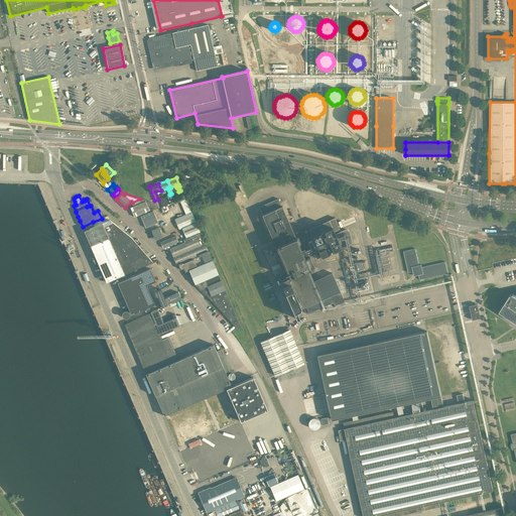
[(264,205),(259,207),(262,215),(275,246),(275,247),(271,248),(274,254),(278,252),(280,257),(276,258),(278,263),(282,262),(288,277),(280,281),(296,318),(299,317),(296,311),(303,308),(305,313),(308,312),(308,313),(324,306),(334,302),(335,305),(345,301),(341,292),(332,273),(313,280),(308,269),(309,269),(312,267),(308,258),(305,260),(303,256),(302,252),(295,237),(282,206),(281,207),(277,199),(264,204),(264,205)]
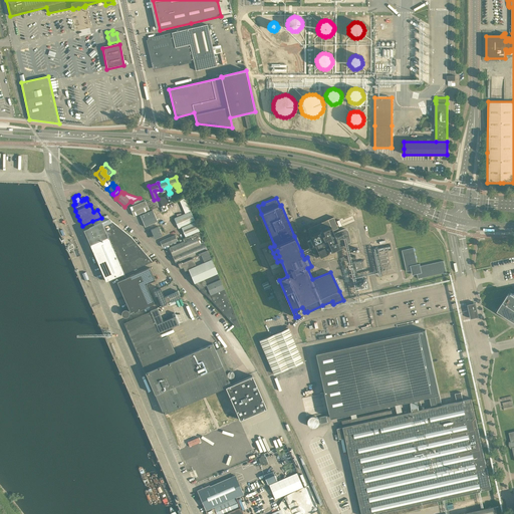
[(133,206),(131,207),(134,216),(135,216),(140,214),(140,215),(153,210),(159,207),(158,205),(147,201),(146,201),(133,206)]
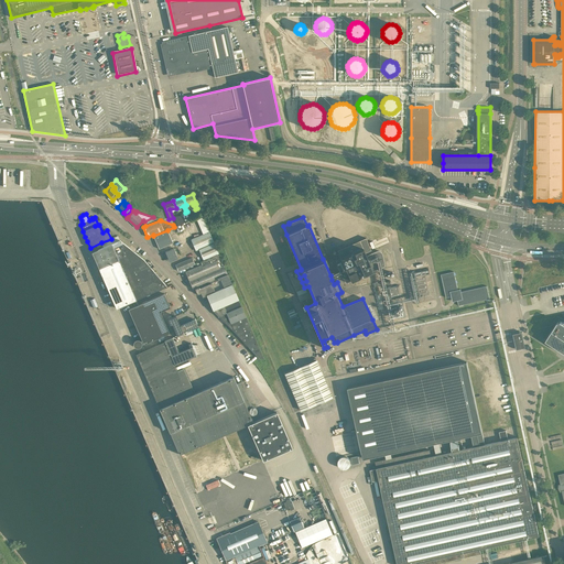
[(153,236),(156,242),(159,249),(163,247),(173,242),(170,236),(167,230),(153,236)]
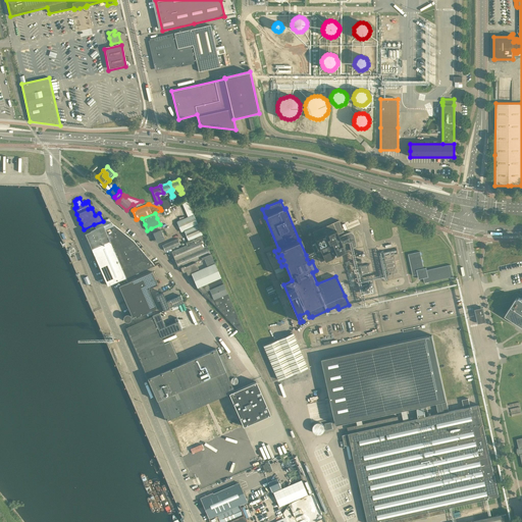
[(188,216),(176,221),(181,232),(184,230),(188,241),(201,236),(203,235),(199,225),(198,223),(195,216),(194,214),(188,216)]
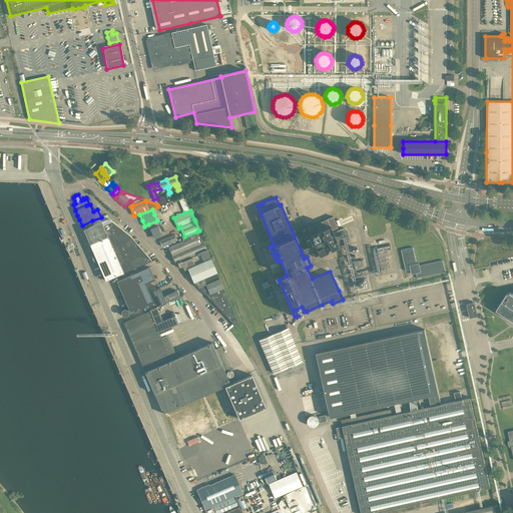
[(101,217),(92,220),(94,224),(101,221),(108,218),(107,214),(101,217)]
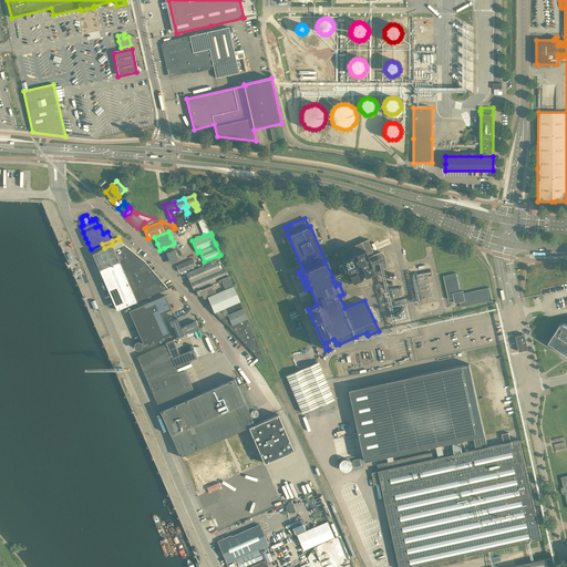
[(341,274),(332,277),(333,281),(343,277),(343,279),(348,284),(352,281),(374,272),(387,267),(384,255),(383,254),(383,253),(382,253),(381,253),(380,253),(379,253),(378,253),(368,257),(367,254),(373,251),(368,239),(339,251),(342,259),(337,261),(341,274)]
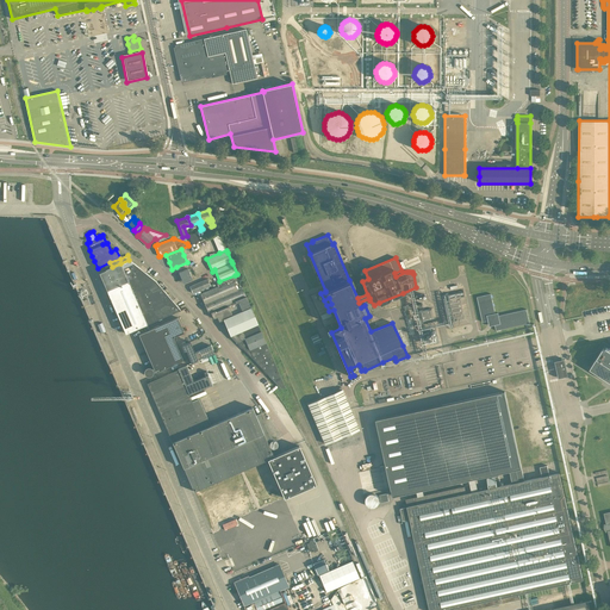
[(105,271),(99,273),(106,287),(107,291),(129,281),(147,324),(180,310),(156,281),(130,260),(129,260),(120,263),(112,267),(105,271)]
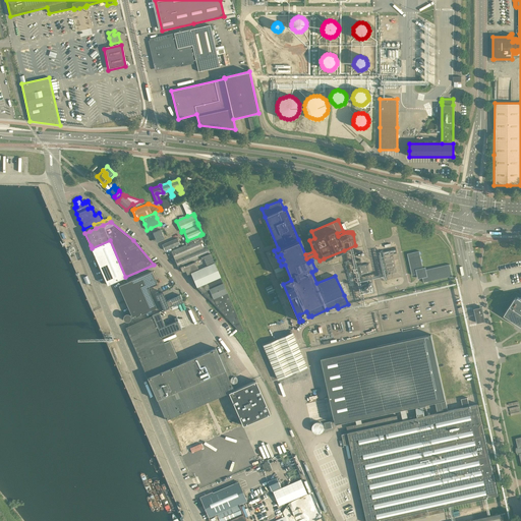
[(165,238),(163,234),(161,229),(153,233),(157,242),(165,238)]
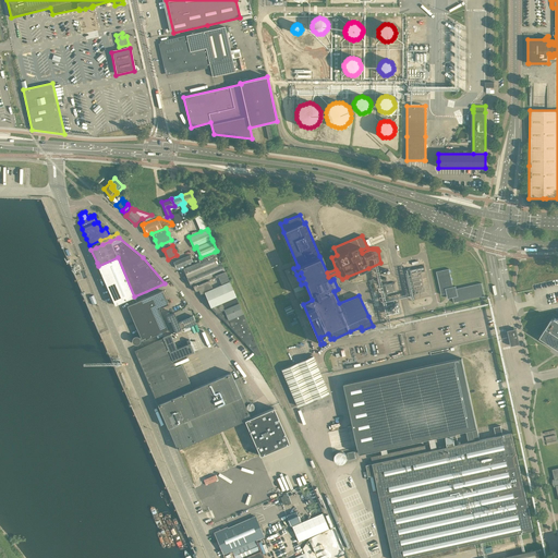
[(210,277),(225,270),(222,264),(220,258),(216,261),(215,258),(217,257),(217,255),(216,253),(215,252),(201,257),(198,259),(199,262),(183,268),(191,286),(210,277)]
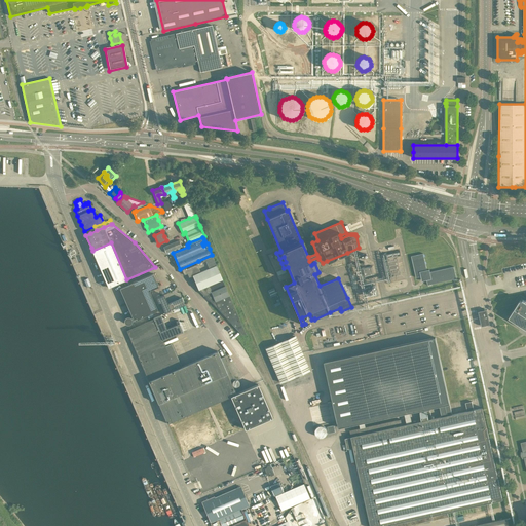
[(166,253),(176,249),(182,247),(179,240),(163,248),(166,253)]
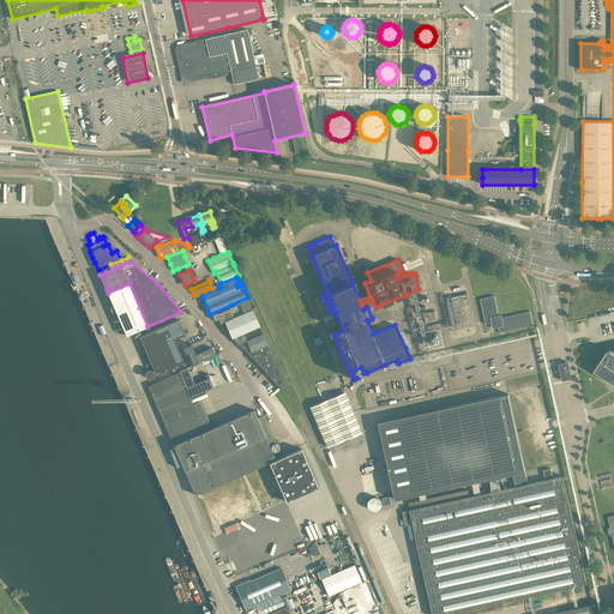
[(130,283),(108,293),(126,336),(148,326),(130,283)]
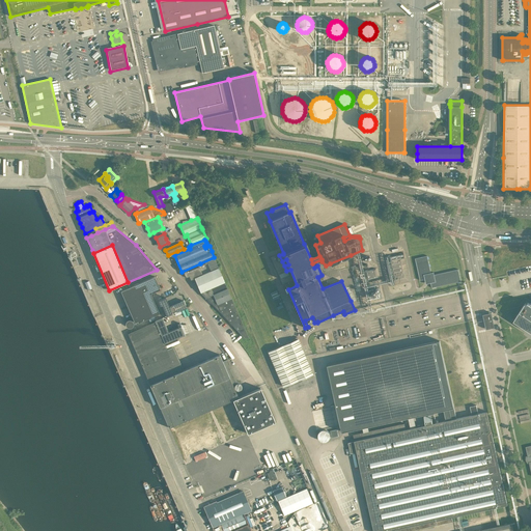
[(427,255),(415,258),(420,280),(424,279),(425,282),(428,283),(430,283),(431,287),(460,281),(458,270),(434,275),(434,272),(430,273),(427,255)]
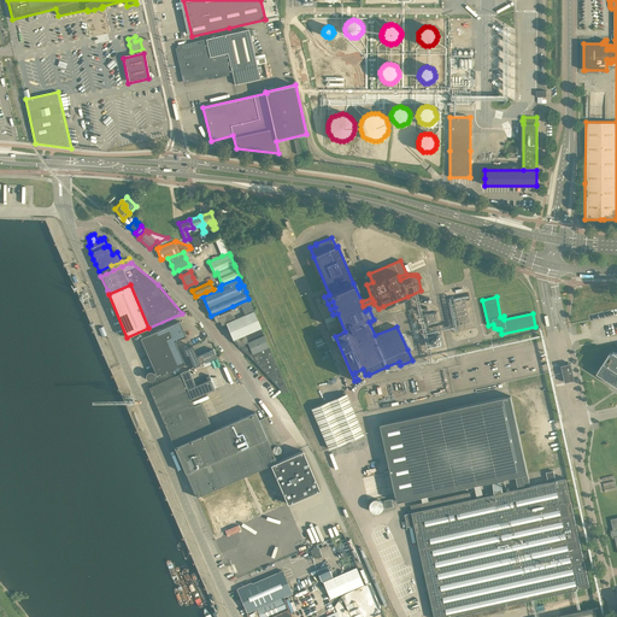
[(227,323),(234,339),(260,327),(253,311),(248,299),(233,306),(234,309),(218,315),(213,316),(216,322),(219,321),(222,324),(227,323)]
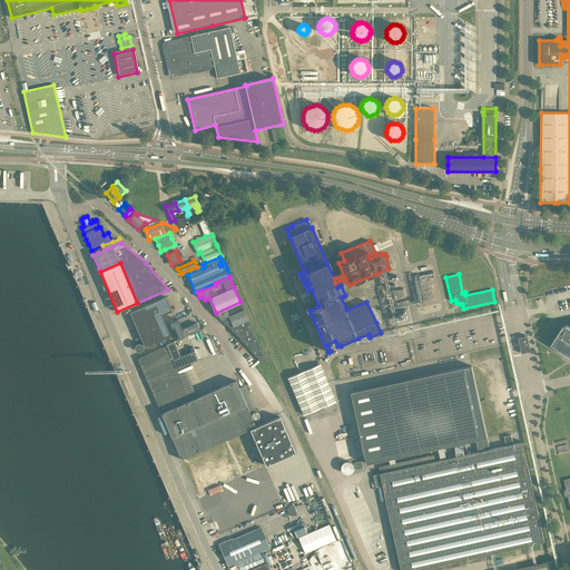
[(129,313),(144,344),(141,345),(140,344),(139,344),(138,344),(137,345),(136,346),(136,347),(136,349),(137,350),(138,351),(139,351),(140,351),(141,350),(143,349),(143,347),(145,347),(172,336),(161,315),(172,311),(166,296),(129,313)]
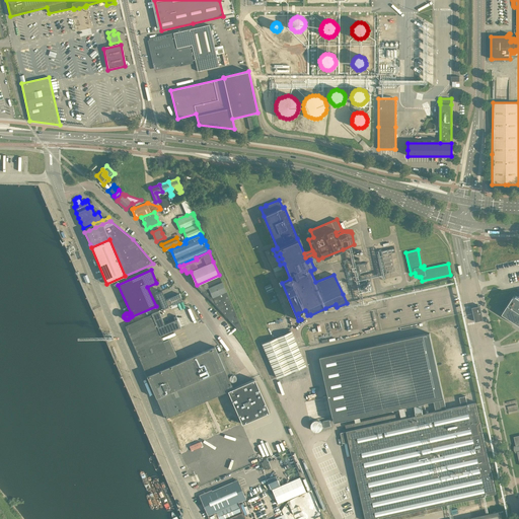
[(226,291),(219,275),(197,285),(197,286),(196,286),(201,291),(238,329),(243,330),(226,291)]
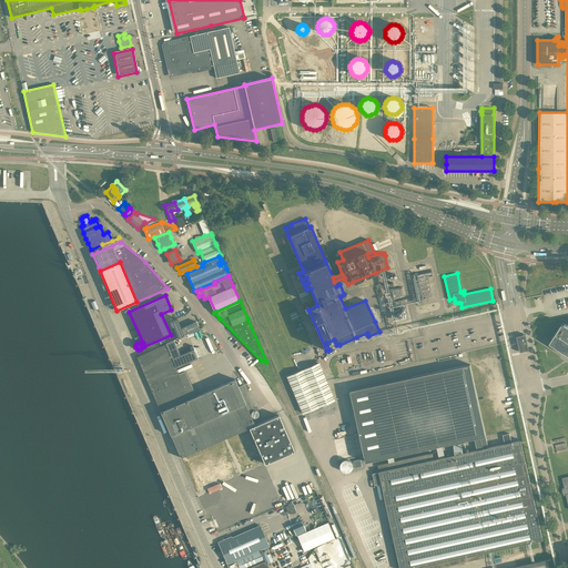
[(178,318),(169,322),(176,338),(179,337),(200,328),(196,322),(181,328),(178,318)]
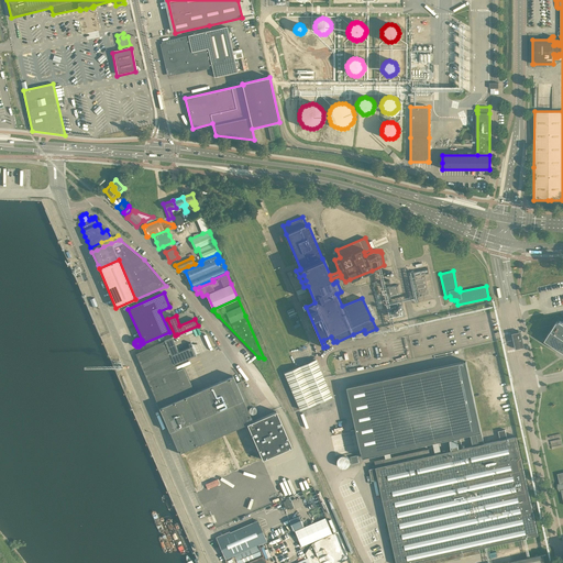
[(562,321),(561,322),(558,320),(544,340),(562,352),(562,321)]
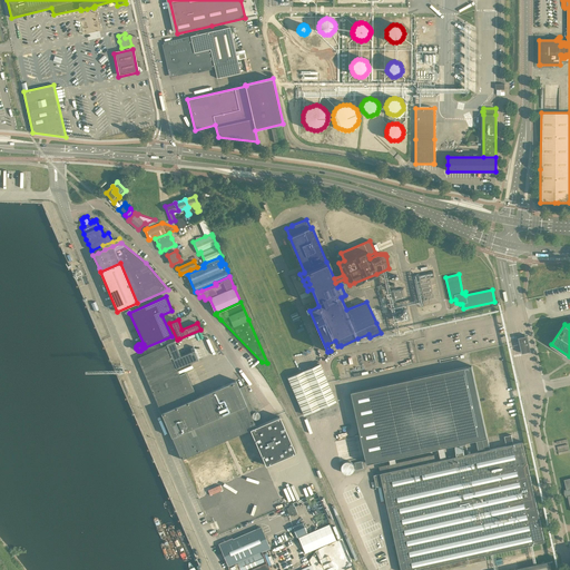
[(528,335),(519,337),(522,353),(531,352),(528,335)]
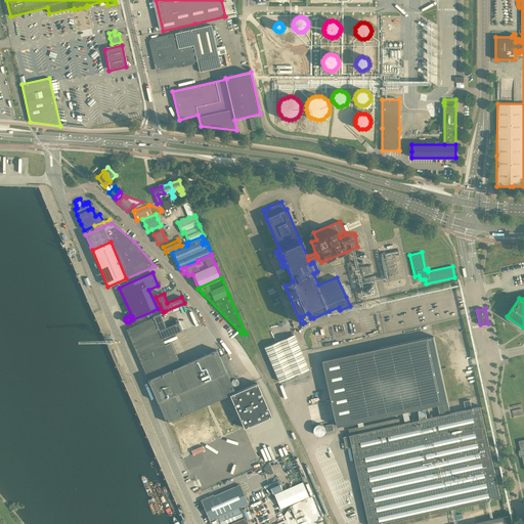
[(126,330),(138,356),(156,397),(158,402),(167,422),(229,395),(235,392),(229,380),(219,357),(217,350),(181,365),(171,342),(165,345),(163,339),(182,331),(177,318),(175,319),(176,323),(166,328),(160,313),(153,316),(154,317),(136,325),(126,330)]
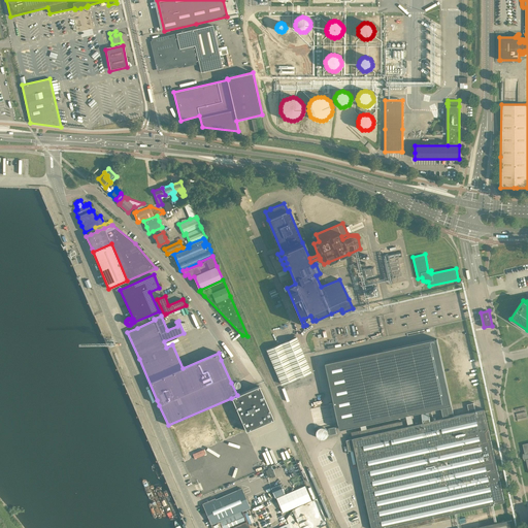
[(296,337),(267,350),(282,385),(310,372),(303,355),(296,337)]
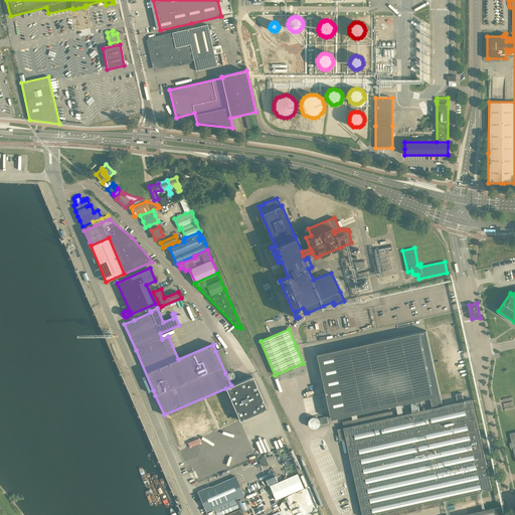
[(318,354),(326,393),(332,418),(441,395),(426,330),(318,354)]
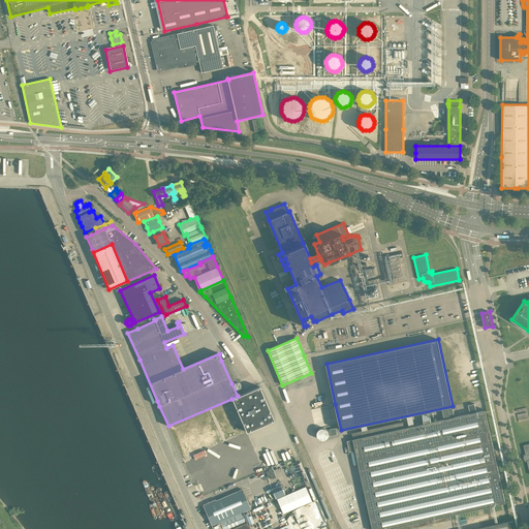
[(237,381),(236,381),(229,366),(226,359),(221,361),(231,383),(237,381)]
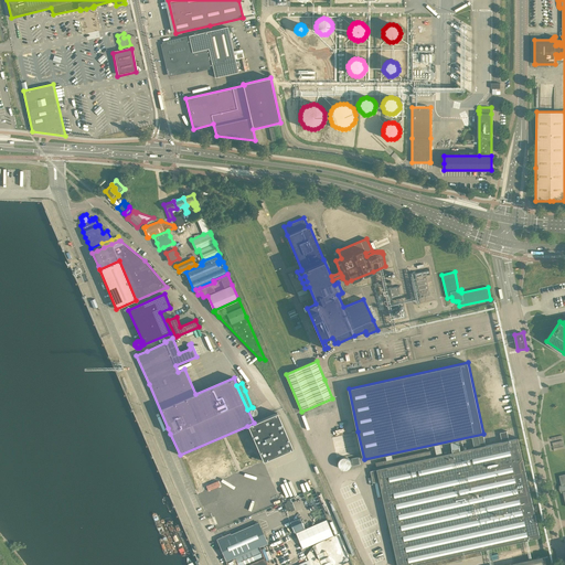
[(254,423),(247,426),(264,461),(292,449),(277,413),(254,423)]
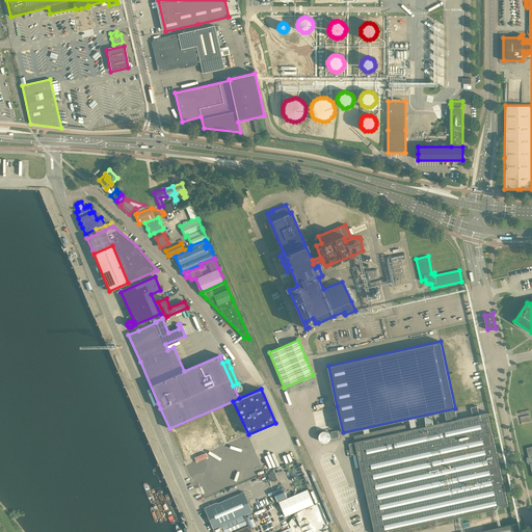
[(354,435),(355,442),(349,444),(351,454),(358,453),(360,461),(375,531),(387,531),(396,530),(396,531),(409,531),(454,523),(452,517),(508,505),(487,413),(479,415),(478,406),(471,407),(473,416),(436,424),(435,415),(424,418),(426,426),(406,430),(405,424),(354,435)]
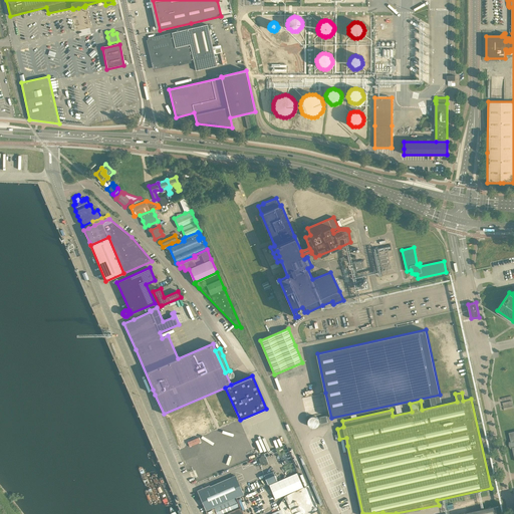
[(319,418),(321,424),(327,423),(326,416),(319,418)]
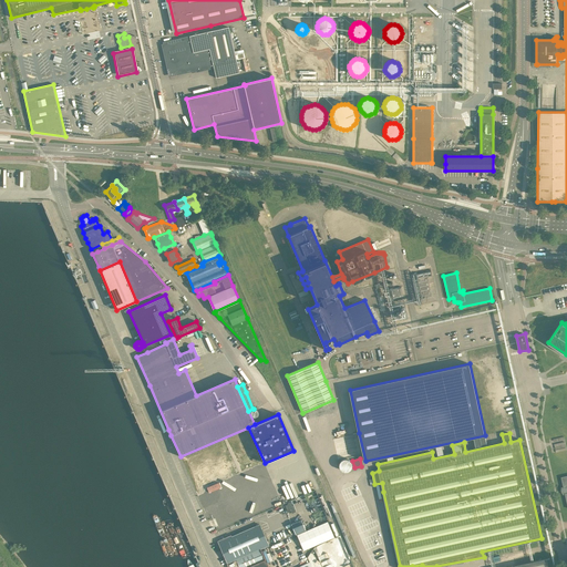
[(164,498),(173,518),(176,517),(168,496),(164,498)]
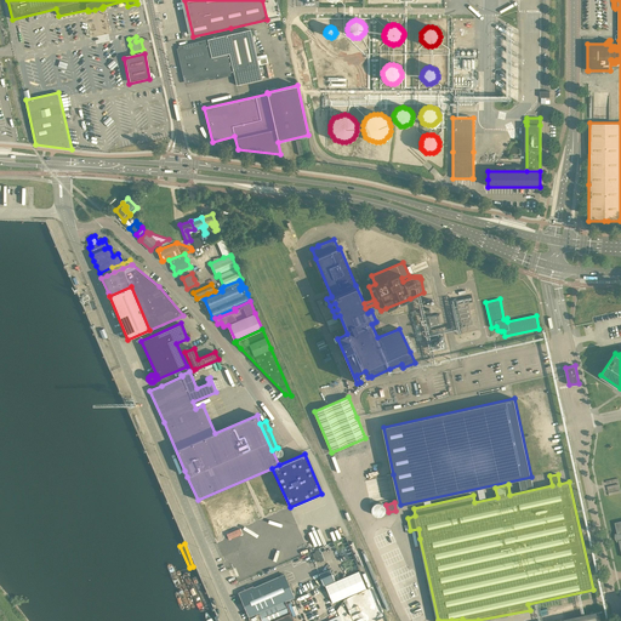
[(324,585),(335,580),(330,569),(319,574),(324,585)]
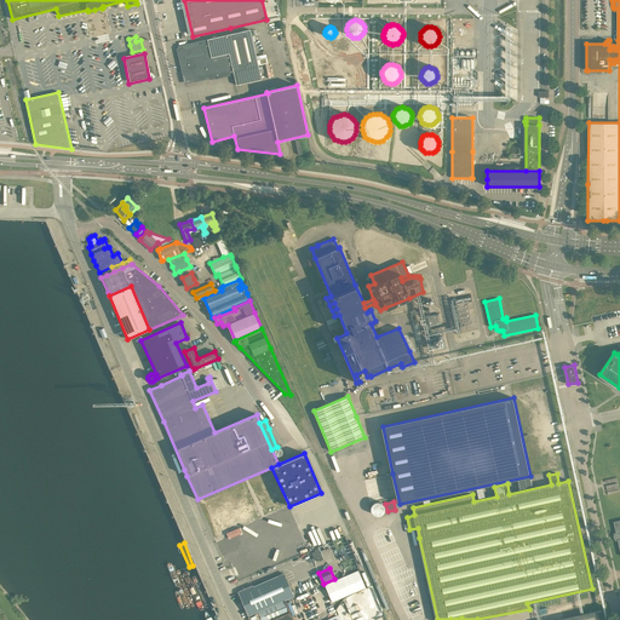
[(189,574),(206,614),(213,612),(196,570),(189,574)]
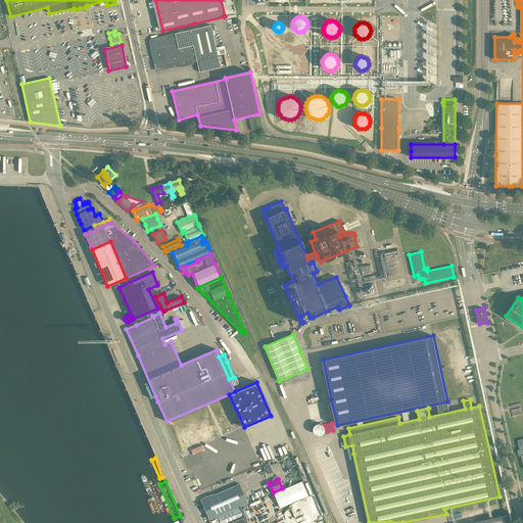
[(212,493),(201,498),(209,519),(247,503),(239,483),(214,494),(212,493)]
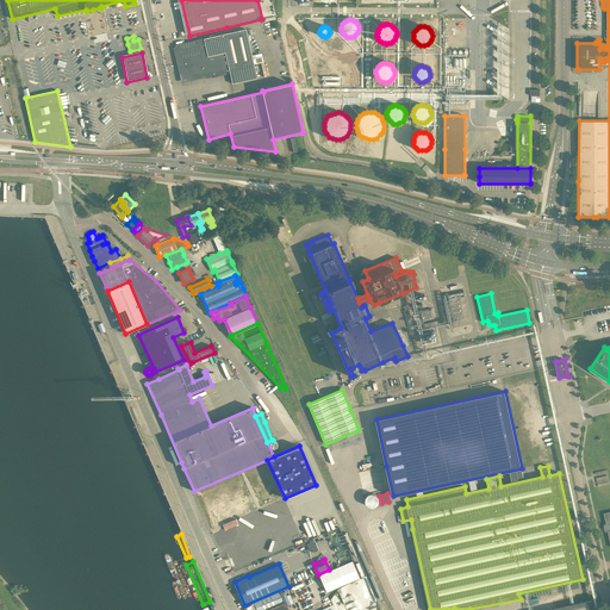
[(244,607),(246,609),(288,609),(281,591),(244,607)]
